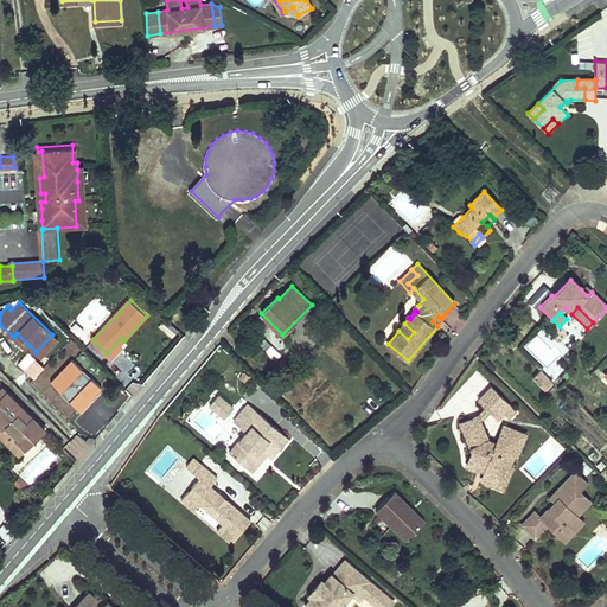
[(404,324),(398,331),(408,339),(414,332),(404,324)]
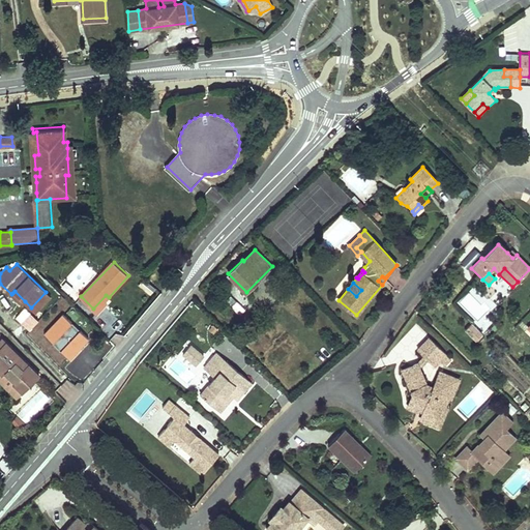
[(15,291),(12,293),(23,303),(25,301),(15,291)]
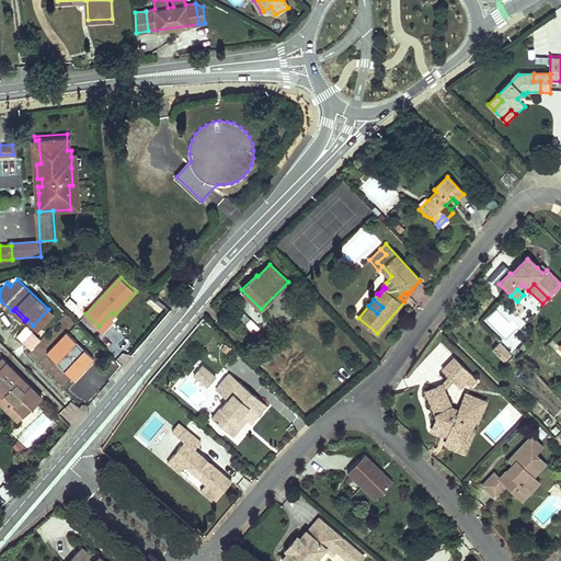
[(53,313),(48,309),(33,325),(37,329),(53,313)]
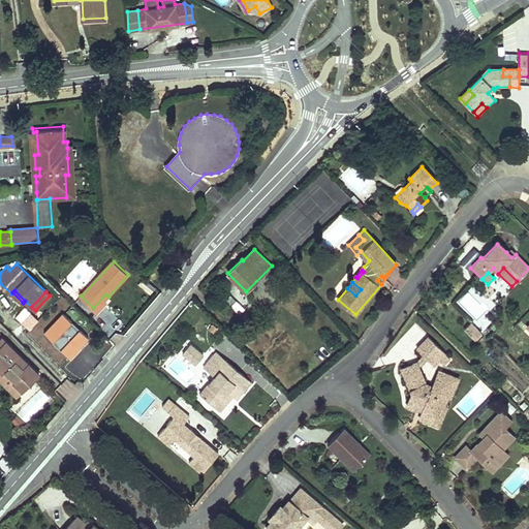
[(92,309),(97,313),(111,299),(109,297),(105,294),(93,308),(92,309)]
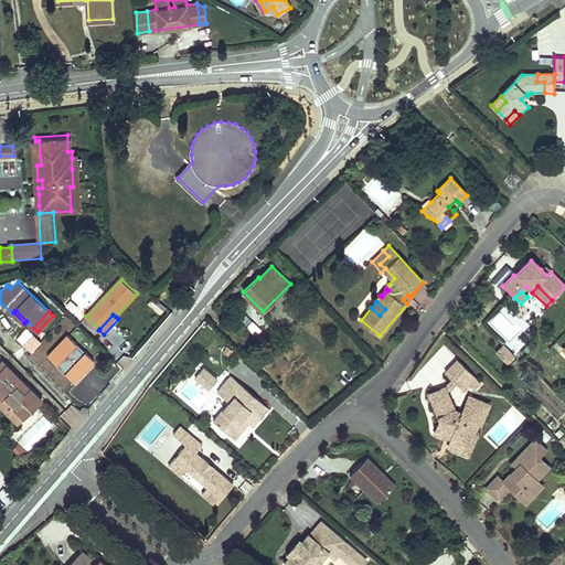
[(246,315),(241,321),(247,327),(253,321),(246,315)]
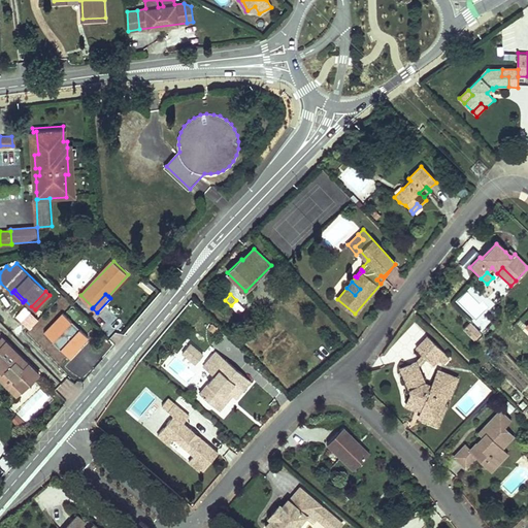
[(236,300),(231,305),(239,314),(244,308),(236,300)]
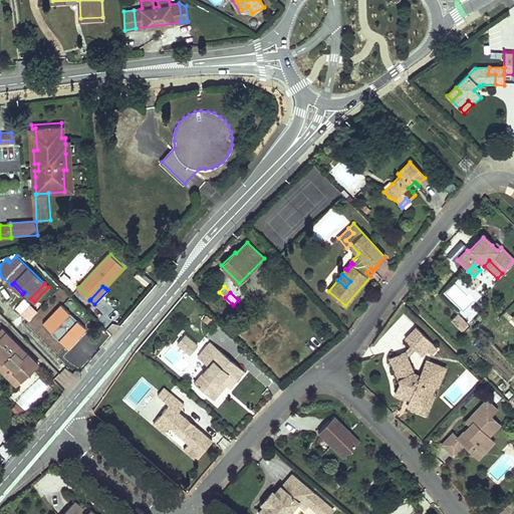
[(28,302),(20,311),(28,319),(37,309),(28,302)]
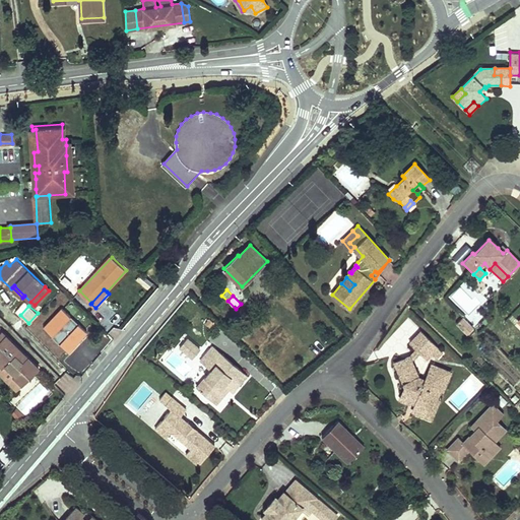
[(472,328),(462,317),(456,323),(466,334),(472,328)]
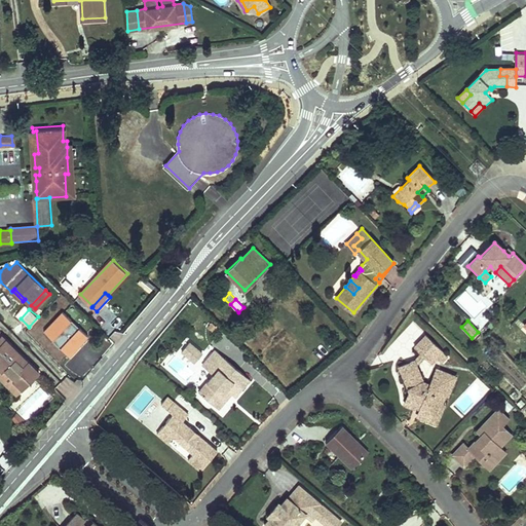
[(5,371),(25,388),(40,373),(2,335),(0,337),(0,367),(4,371),(5,371)]
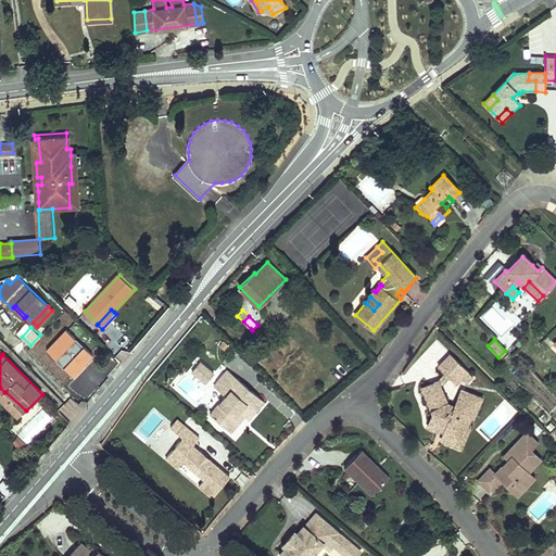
[(471,377),(449,354),(436,367),(444,376),(447,379),(455,387),(460,380),(465,384),(471,377)]
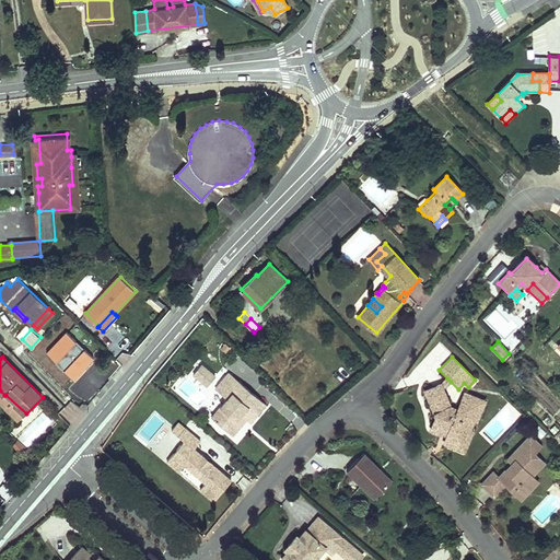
[(209,383),(216,372),(199,362),(193,373),(209,383)]
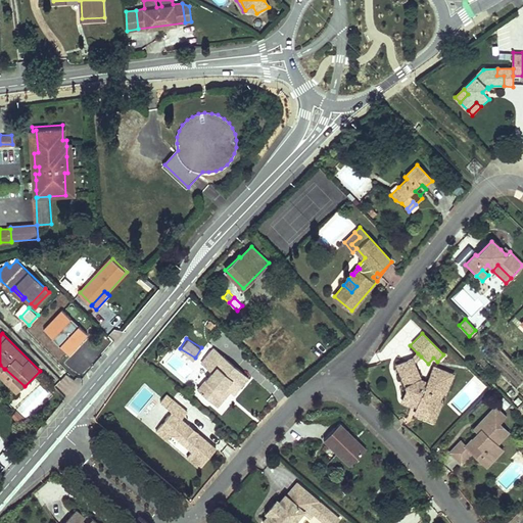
[(248,377),(214,347),(201,362),(211,372),(197,389),(212,402),(226,387),(231,392),(234,394),(248,377)]
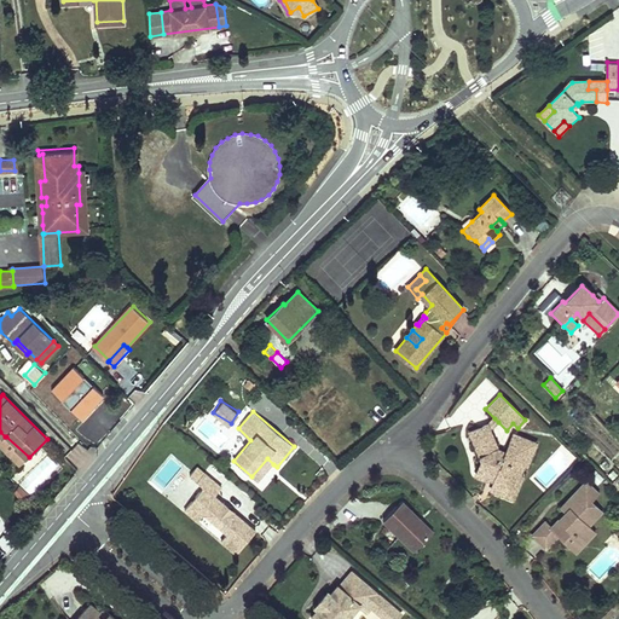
[(498,422),(495,418),(486,426),(490,432),(498,422)]
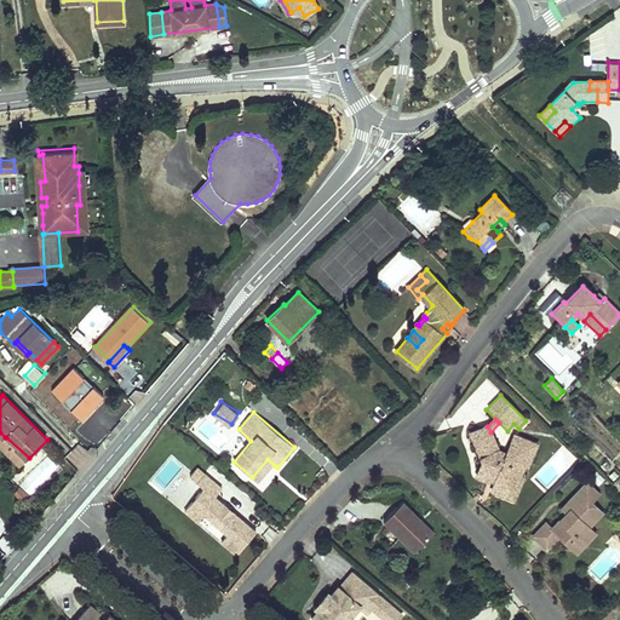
[(491,432),(487,426),(470,432),(478,454),(481,461),(477,470),(481,477),(487,481),(491,474),(497,476),(493,483),(492,487),(494,493),(504,498),(507,489),(517,493),(522,478),(520,478),(524,466),(527,468),(537,445),(514,435),(506,453),(499,451),(491,432)]
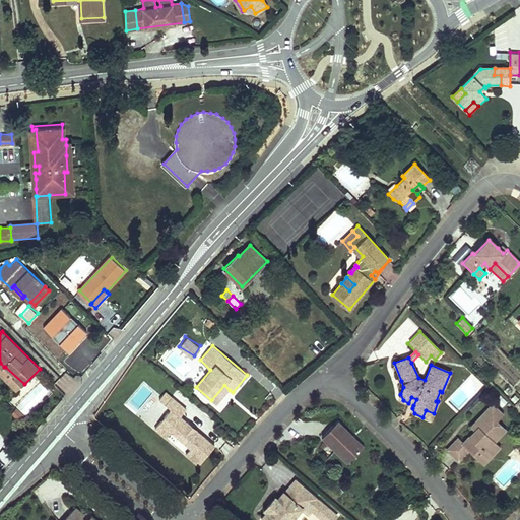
[(0,372),(18,390),(24,384),(5,367),(4,367),(0,363),(0,372)]
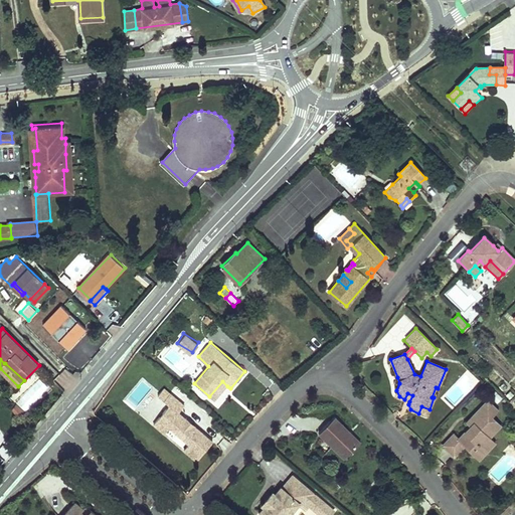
[(222,381),(209,396),(214,400),(227,386),(222,381)]
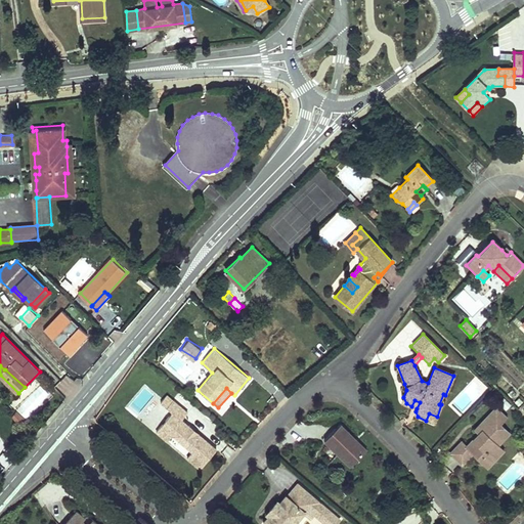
[(172,411),(156,432),(167,440),(171,436),(182,435),(189,441),(191,452),(186,457),(200,469),(216,449),(198,434),(195,435),(188,429),(189,428),(180,420),(187,412),(173,400),(166,406),(172,411)]
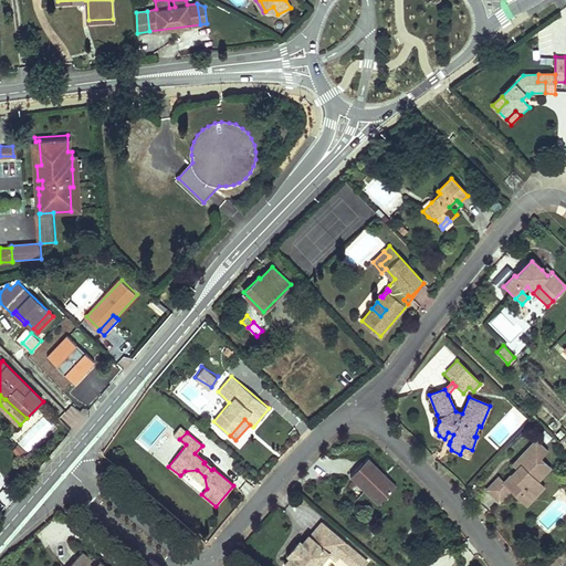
[(498,478),(485,490),(499,502),(511,490),(520,499),(527,491),(532,494),(542,485),(538,481),(551,469),(541,458),(536,454),(543,448),(536,440),(520,457),(524,461),(516,469),(503,482),(498,478)]
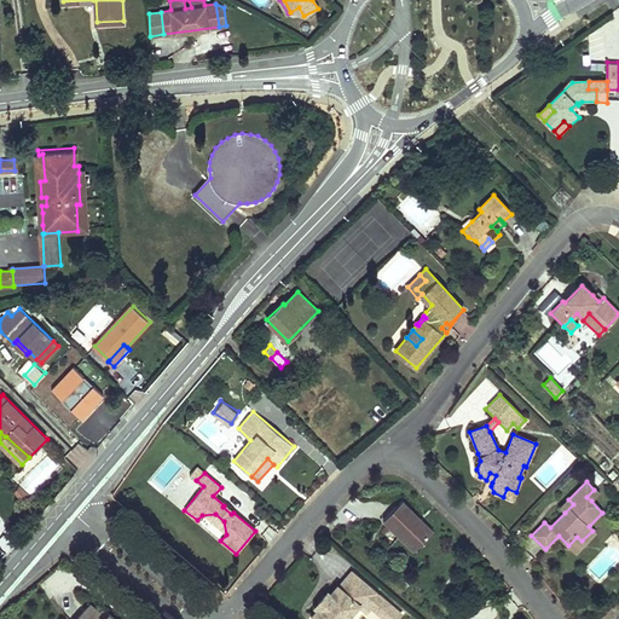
[(516,492),(507,489),(503,497),(513,501),(516,492)]
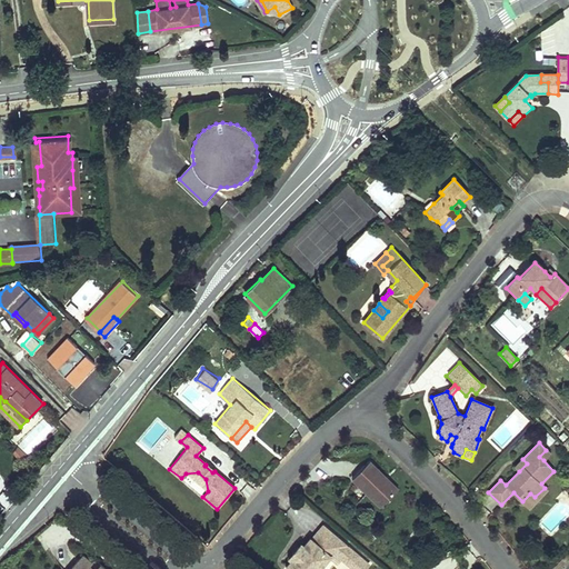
[(546,450),(539,457),(543,460),(550,453),(546,450)]
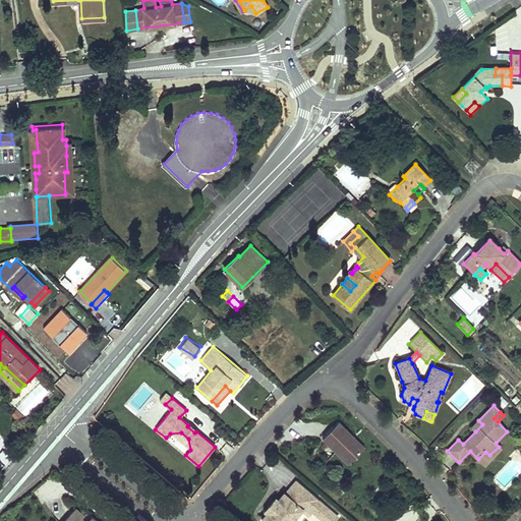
[(478,420),(471,427),(475,431),(482,424),(478,420)]
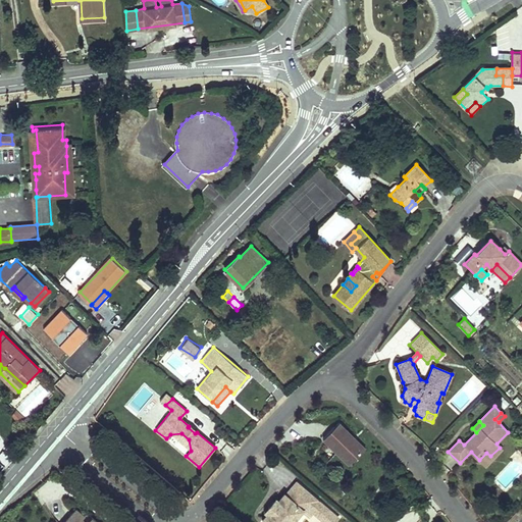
[(365,449),(338,423),(326,435),(352,462),(365,449)]
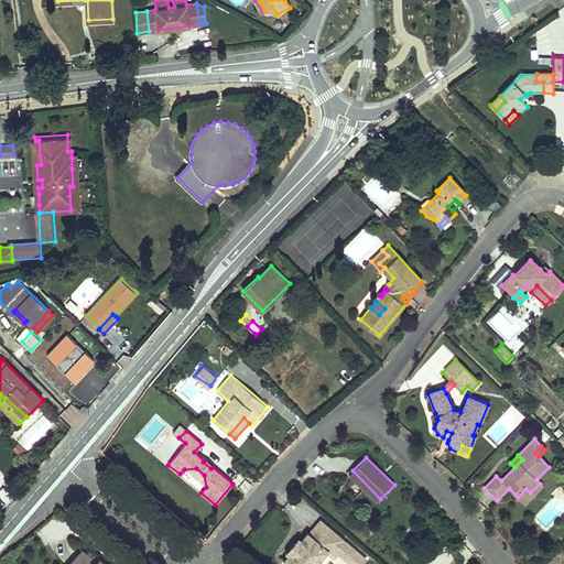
[(204,461),(203,462),(210,468),(213,467),(214,466),(205,458),(204,461)]
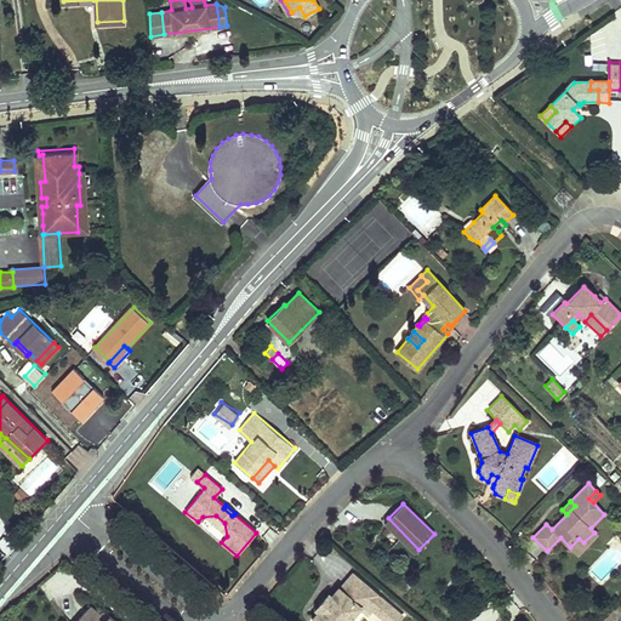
[(419,550),(388,518),(383,523),(415,553),(419,550)]
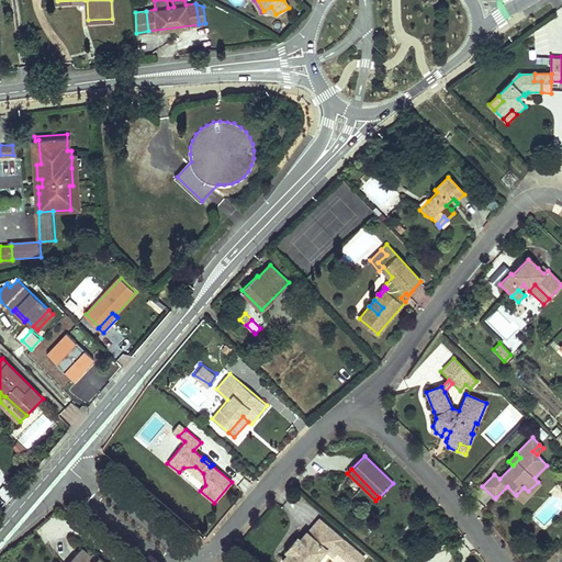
[(524,487),(516,495),(523,502),(540,484),(538,482),(528,491),(524,487)]
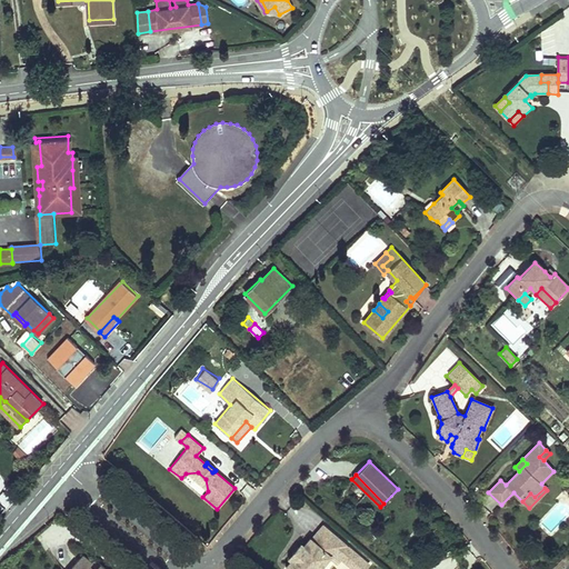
[(292,560),(286,568),(287,568),(319,568),(330,558),(336,562),(337,563),(342,558),(353,568),(366,568),(369,566),(350,550),(325,528),(312,541),(310,539),(303,547),(292,560)]
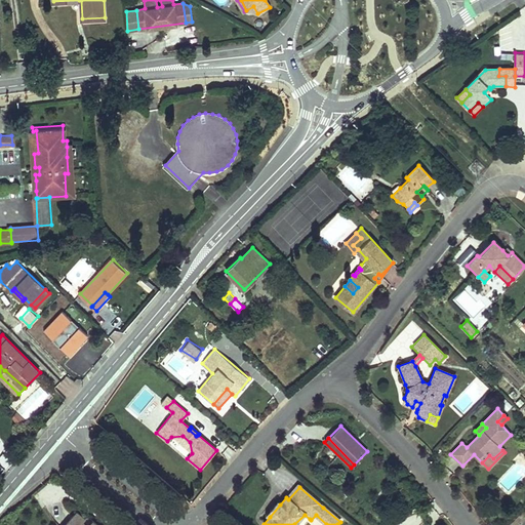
[(277,502),(267,514),(270,517),(280,505),(277,502)]
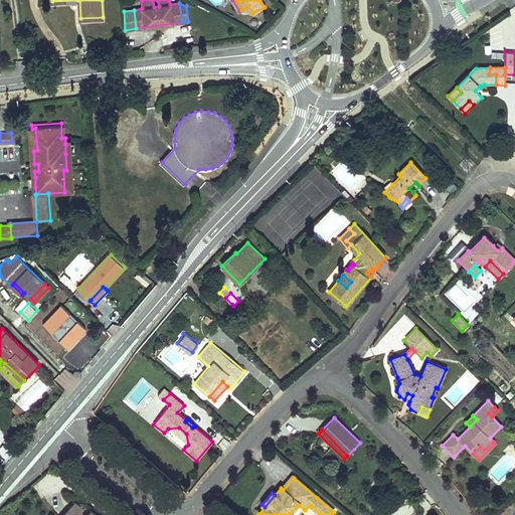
[(75,502),(63,514),(95,514),(90,510),(86,514),(83,514),(80,512),(83,508),(75,502)]
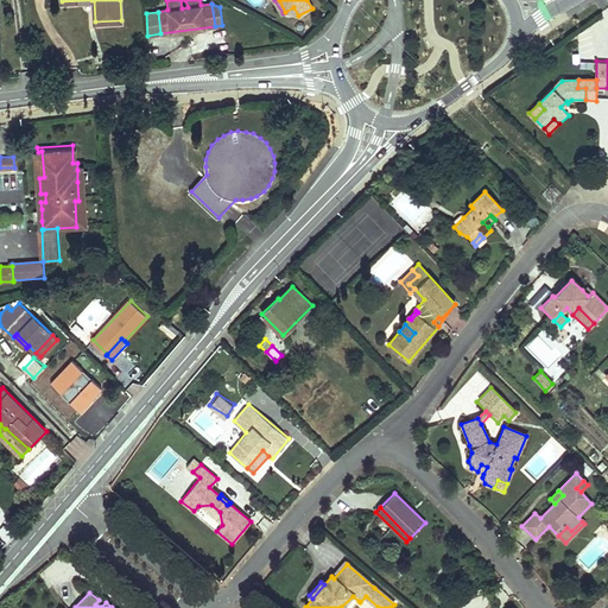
[(353,596),(341,607),(352,607),(359,601),(353,596)]
